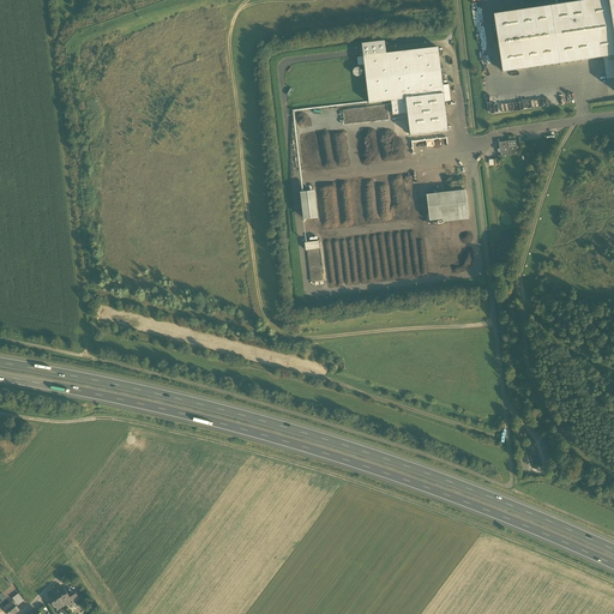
[(503,73),(603,58),(613,55),(613,37),(608,0),(594,0),(494,16),(503,73)]
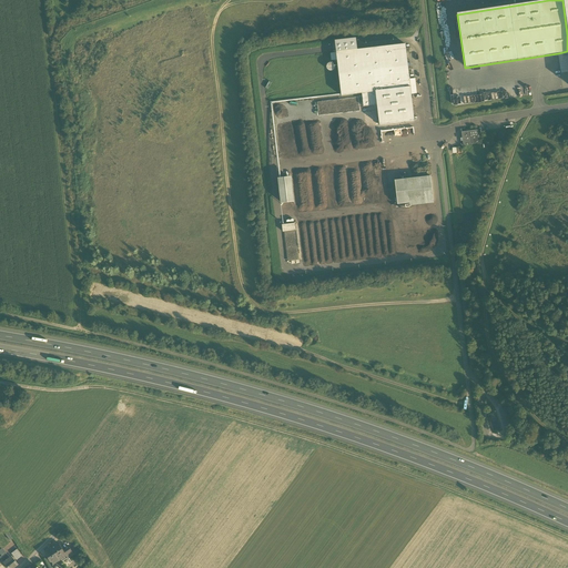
[(335,42),(336,52),(357,50),(356,39),(335,41),(335,42)]
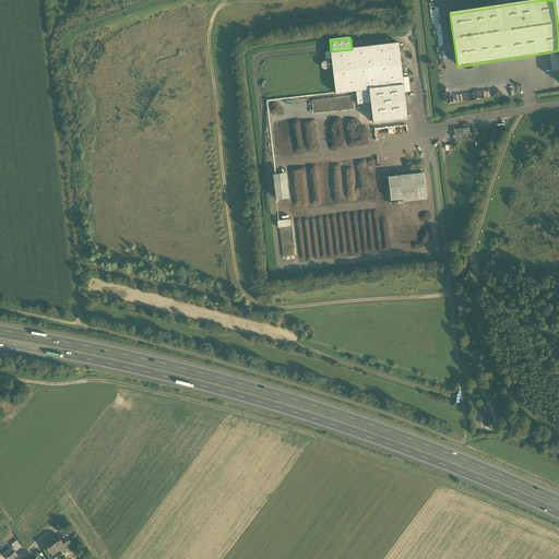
[(399,44),(352,49),(331,51),(331,52),(332,59),(335,95),(356,92),(369,91),(404,86),(403,78),(399,44)]
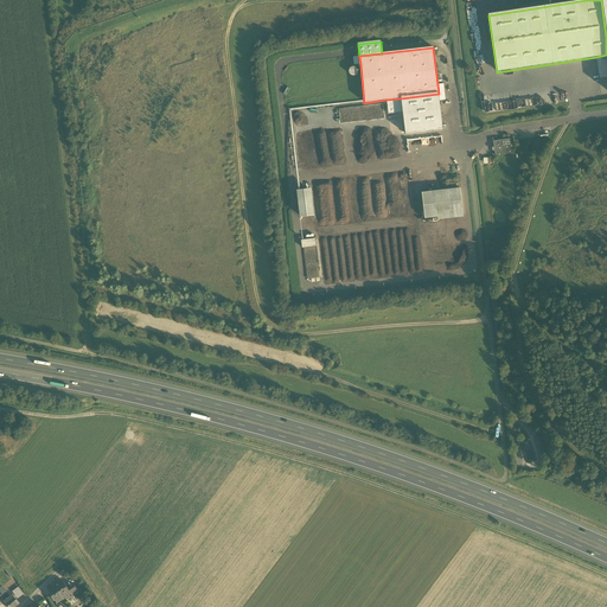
[(606,55),(596,57),(599,78),(606,77),(606,55)]
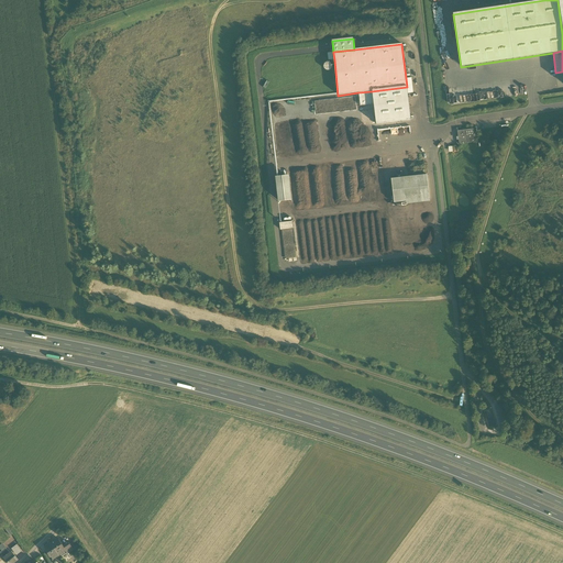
[(407,87),(372,91),(374,105),(376,124),(410,120),(408,94),(407,87)]
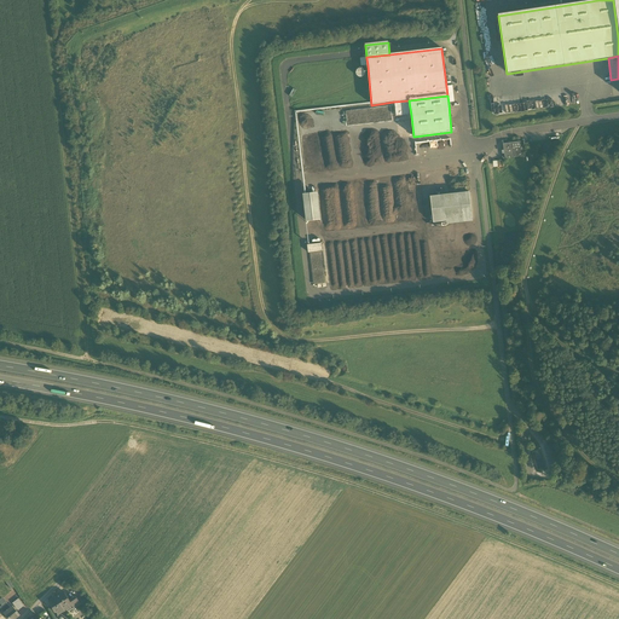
[(395,116),(411,115),(409,100),(394,102),(395,116)]
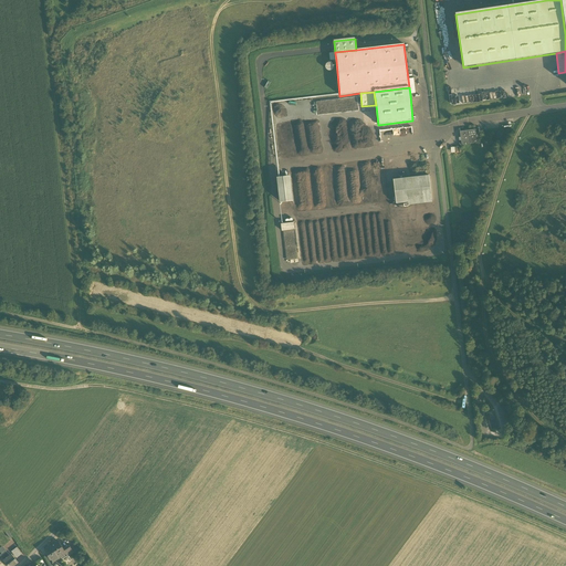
[(353,97),(316,102),(317,115),(343,112),(343,109),(344,109),(344,111),(353,109),(353,104),(353,103),(353,97)]
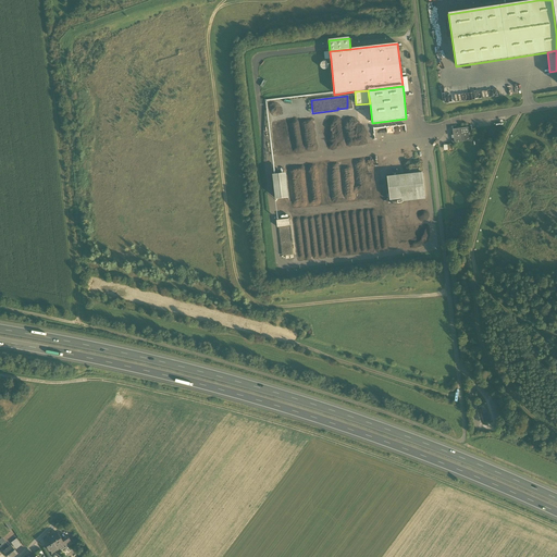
[(453,130),(454,143),(470,140),(469,131),(468,130),(468,127),(453,130)]
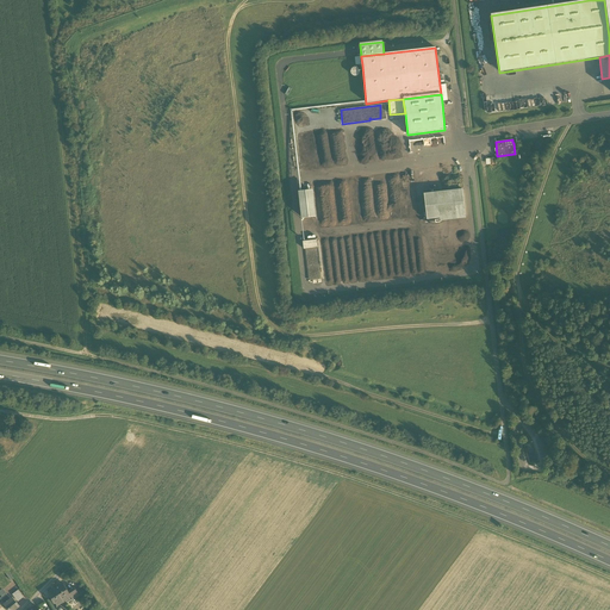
[(437,192),(440,218),(465,216),(462,190),(437,192)]
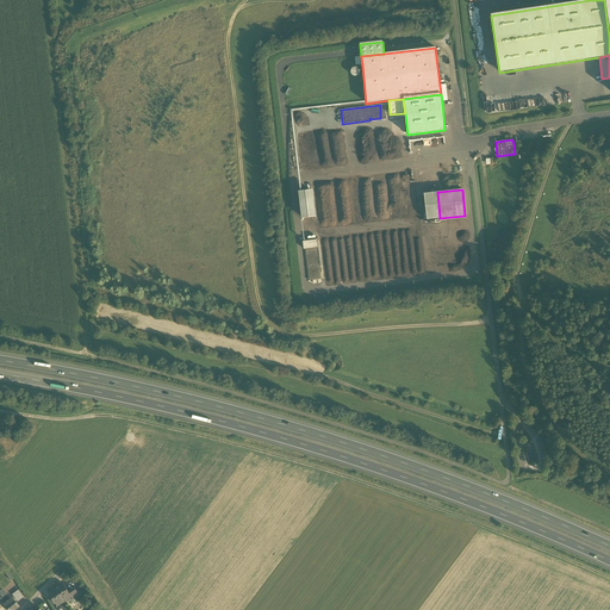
[(440,218),(437,192),(424,194),(427,219),(440,218)]
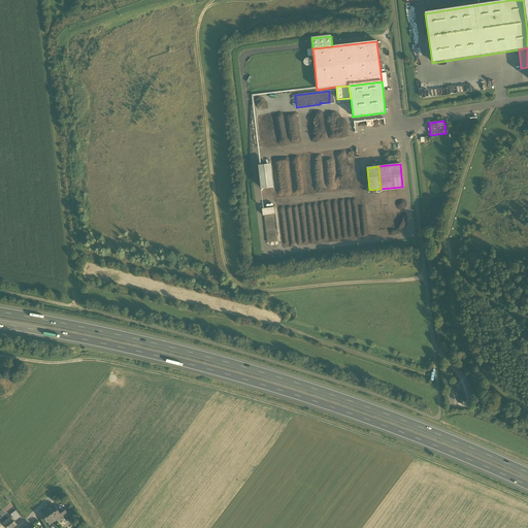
[(259,172),(261,188),(273,187),(271,171),(259,172)]
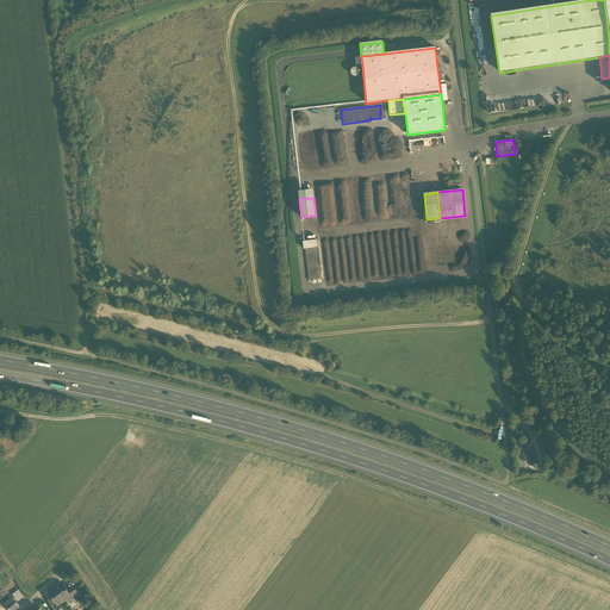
[(63,602),(72,597),(68,592),(63,584),(55,589),(63,602)]
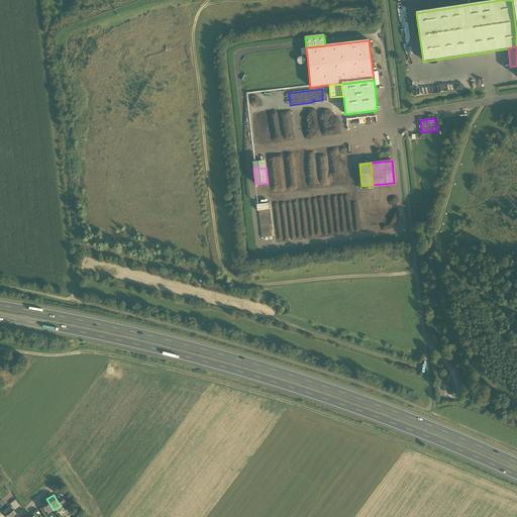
[(63,498),(58,502),(61,506),(62,508),(67,505),(63,498)]
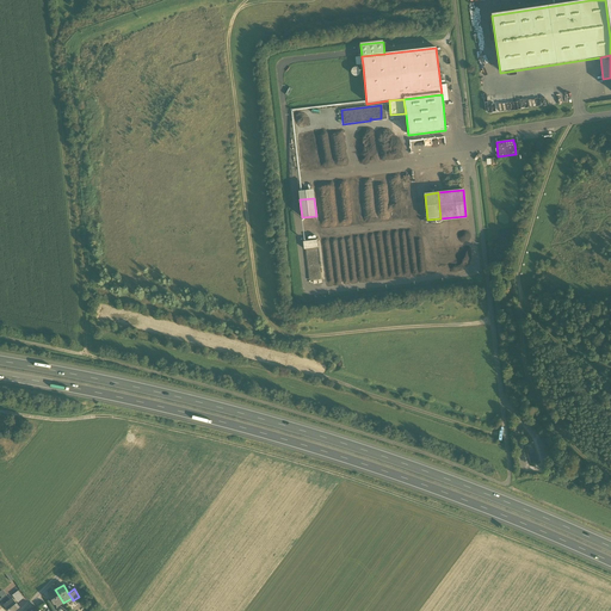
[(57,606),(63,603),(55,590),(49,593),(51,598),(50,598),(54,605),(55,604),(57,606)]
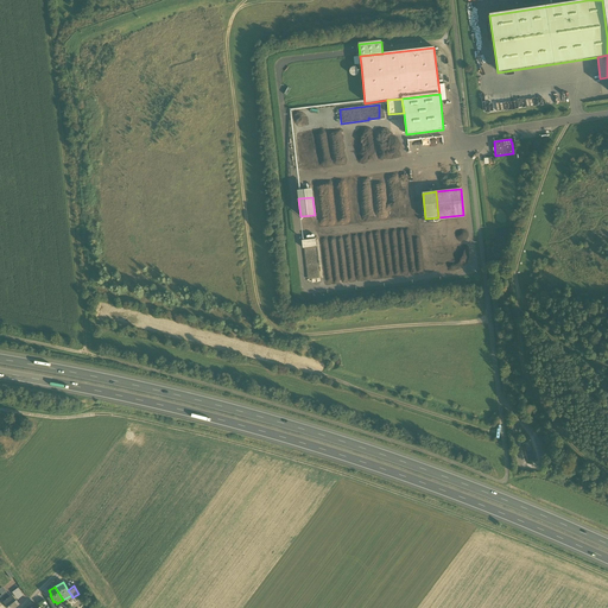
[(24,595),(18,588),(12,593),(18,600),(24,595)]
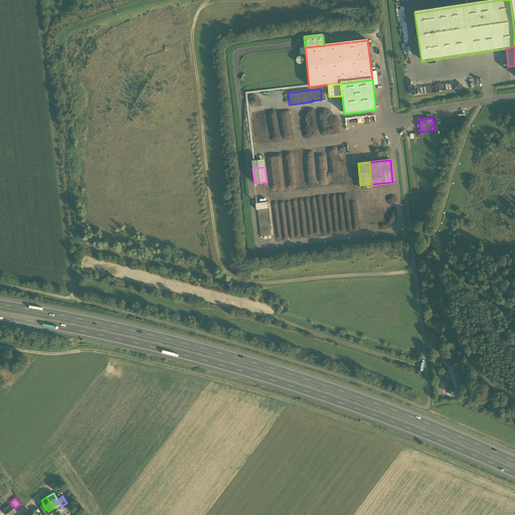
[(0,505),(3,510),(9,506),(5,501),(2,504),(0,505)]
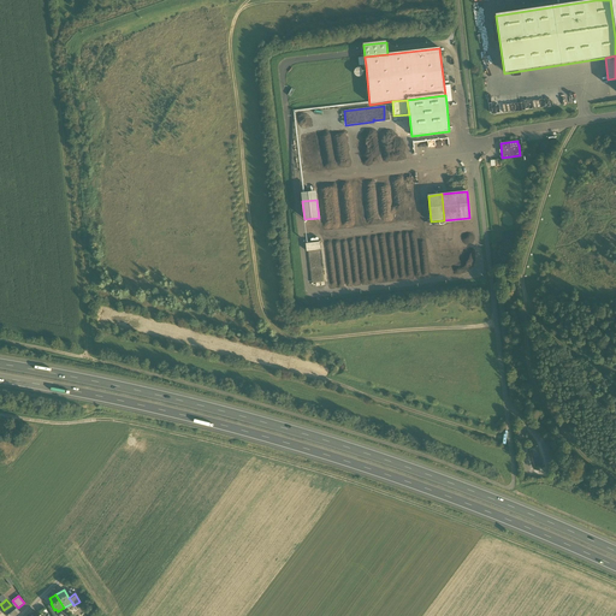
[(12,603),(11,605),(4,610),(9,615),(15,615),(19,612),(12,603)]
